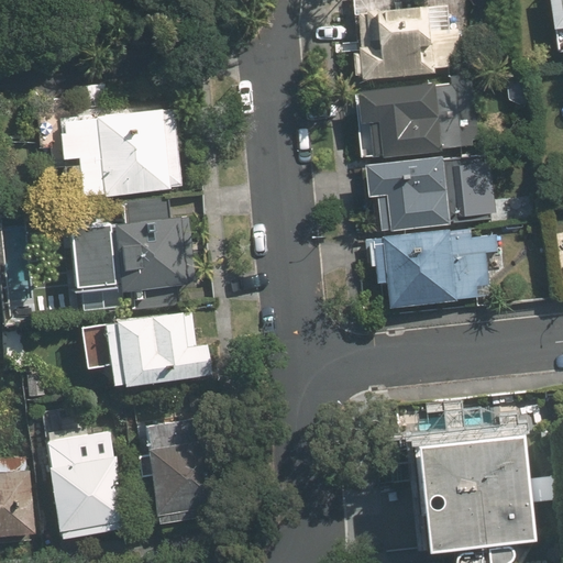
[(562,0),(550,0),(554,30),(562,29),(562,0)]
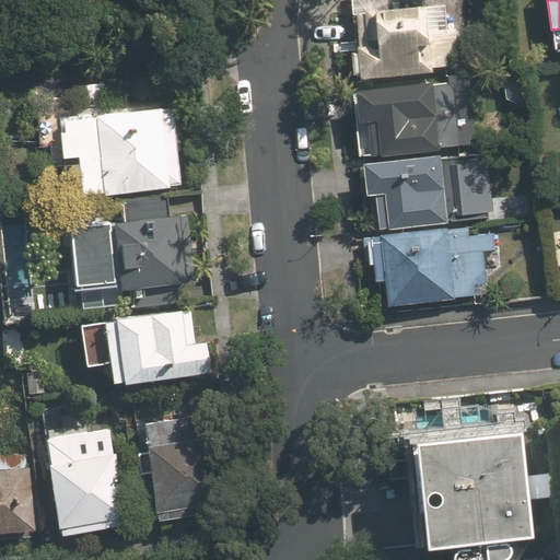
[(361,76),(451,72),(451,57),(462,56),(461,26),(450,26),(448,9),(359,12),(361,76)]
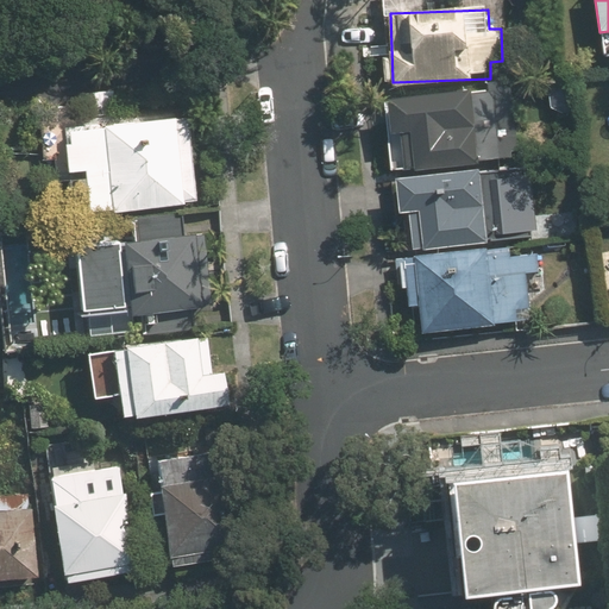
[(403,173),(489,163),(485,127),(493,126),(489,92),(387,104),(390,136),(400,135),(403,173)]
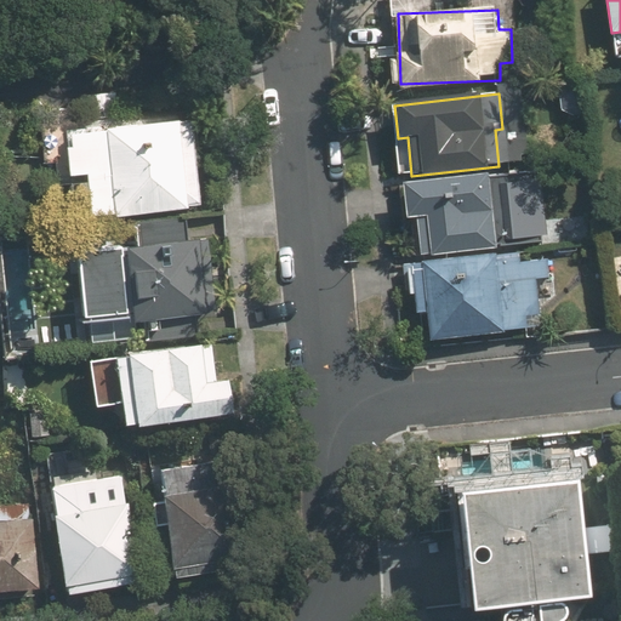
[(191,119),(64,132),(69,177),(84,176),(89,218),(200,206),(191,119)]
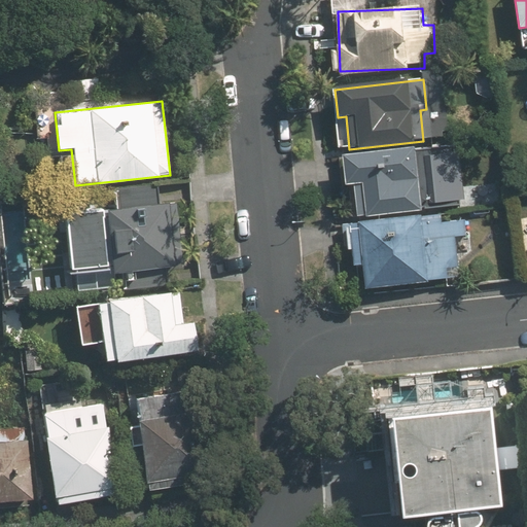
[(415,144),(344,153),(348,184),(359,183),(363,216),(423,208),(415,144)]
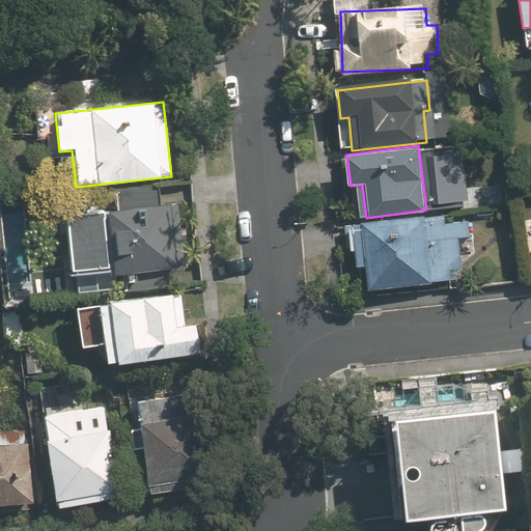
[(464,150),(434,155),(440,206),(470,202),(464,150)]
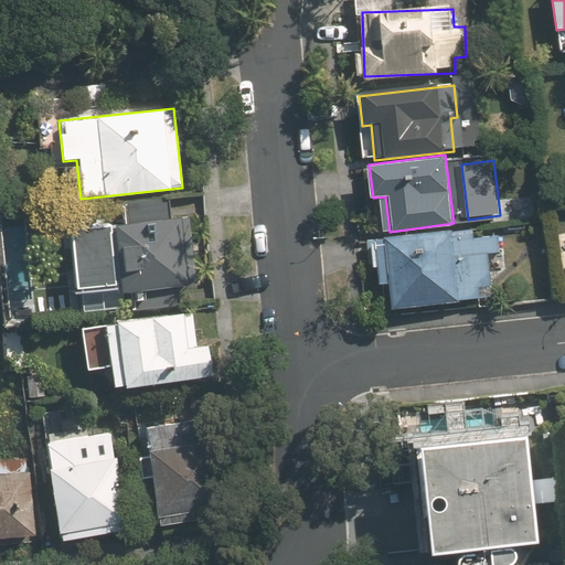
[(190,281),(183,215),(170,217),(168,195),(124,200),(126,221),(68,227),(74,292),(190,281)]
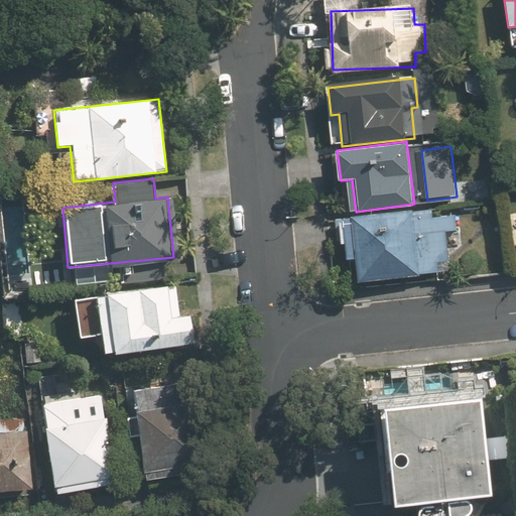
[(358,280),(449,272),(445,232),(457,231),(455,216),(432,218),(431,208),(340,217),(343,245),(349,245),(350,259),(356,259),(358,280)]
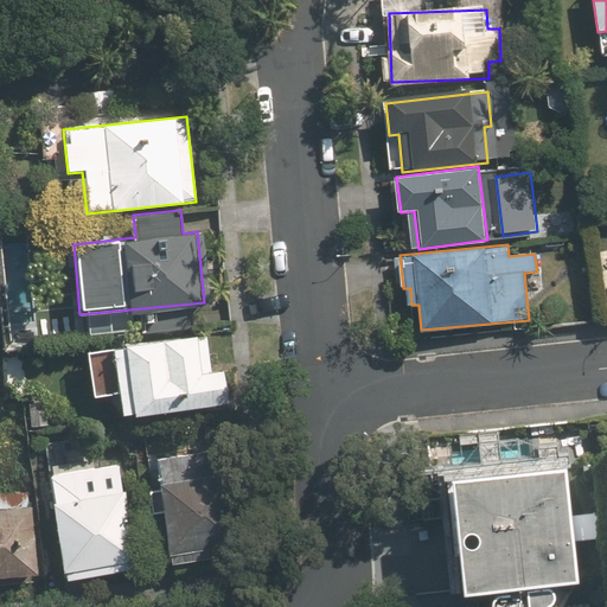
[(94,349),(98,394),(119,391),(121,415),(229,402),(224,368),(211,370),(206,334),(94,349)]
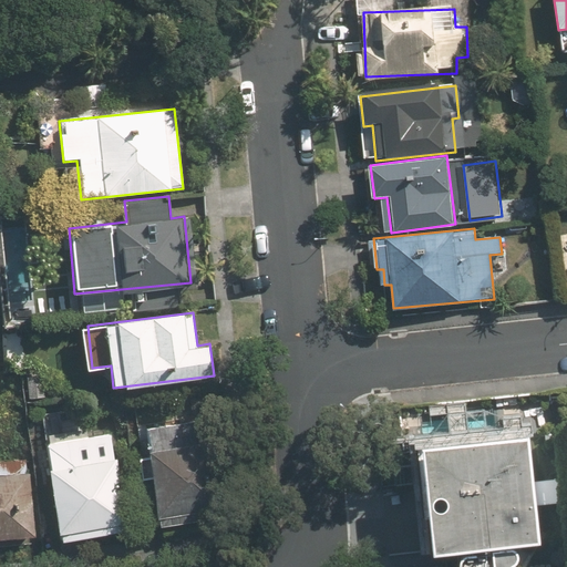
[(70,412),(43,415),(61,540),(125,531),(110,422),(72,428),(70,412)]
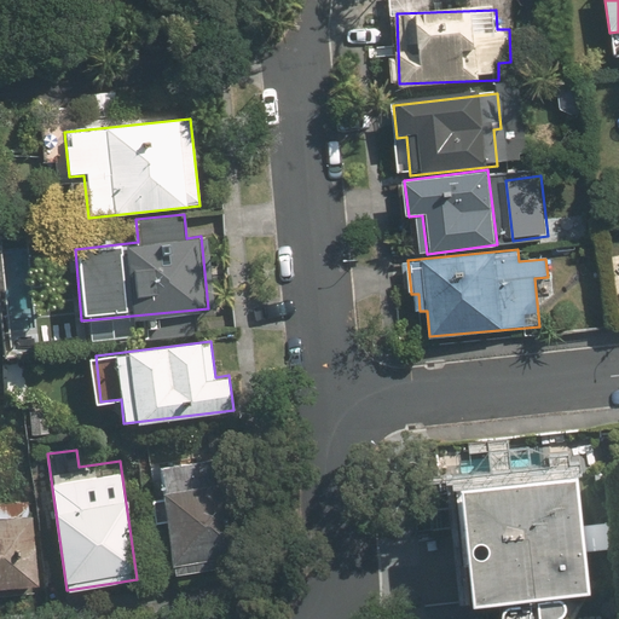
[(225,456),(161,463),(172,572),(237,565),(225,456)]
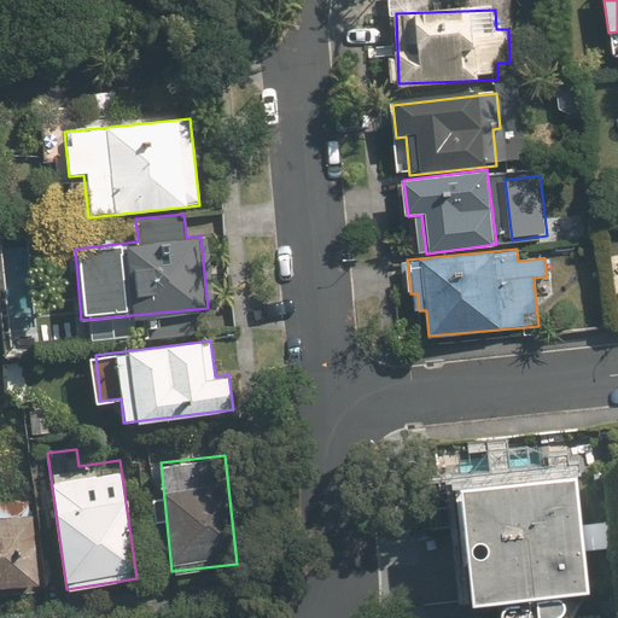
[(507,617),(557,617),(570,610),(569,592),(592,589),(579,472),(464,483),(476,601),(502,599),(503,617),(507,617)]
